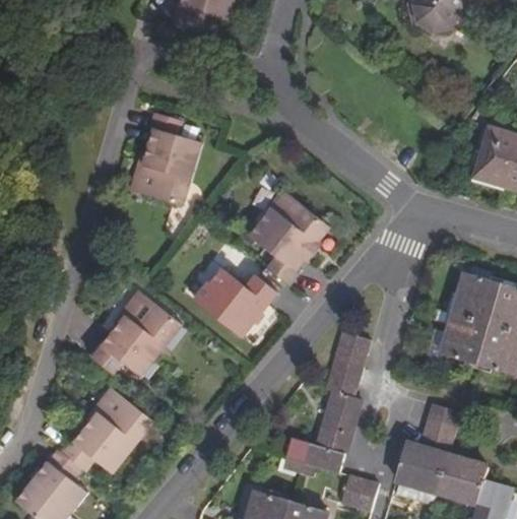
[(180,0),(178,6),(175,5),(171,20),(199,28),(203,14),(225,20),(232,0),(180,0)]
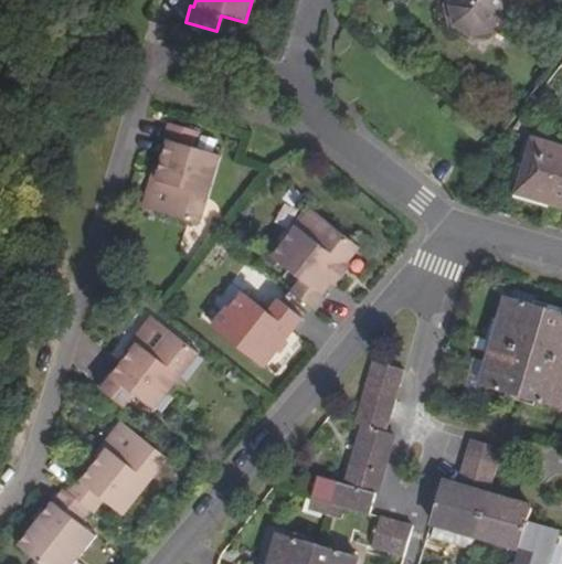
[(470,33),(489,29),(506,0),(452,0),(449,4),(453,22),(470,33)]
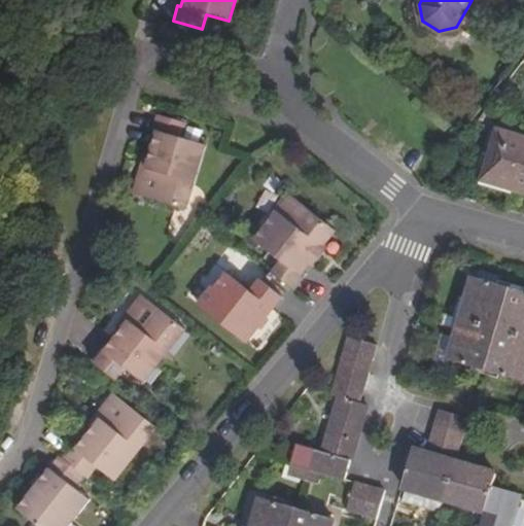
[(147,155),(136,196),(184,209),(202,145),(178,138),(183,123),(153,114),(148,133),(153,134),(147,155)]
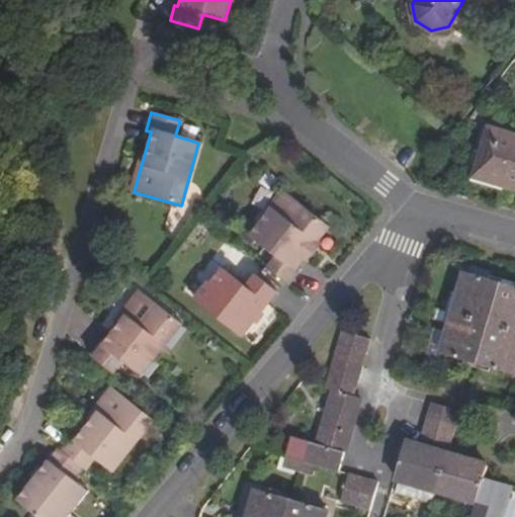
[(473,176),(514,188),(514,135),(488,126),(473,176)]
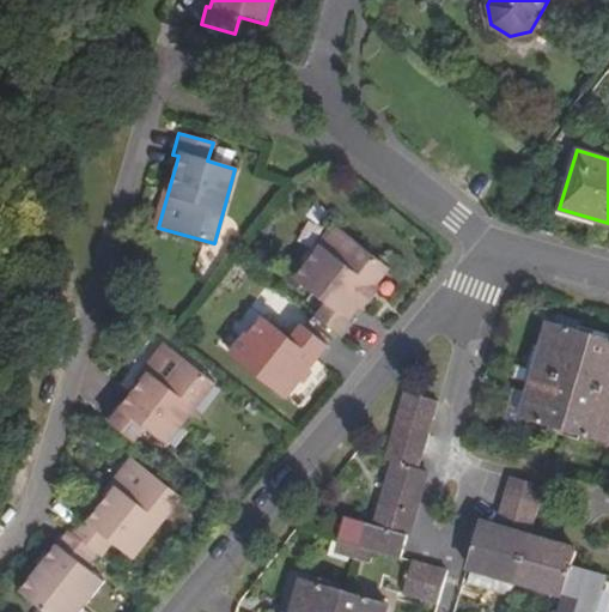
[(150,225),(158,228),(171,181),(163,177),(150,225)]
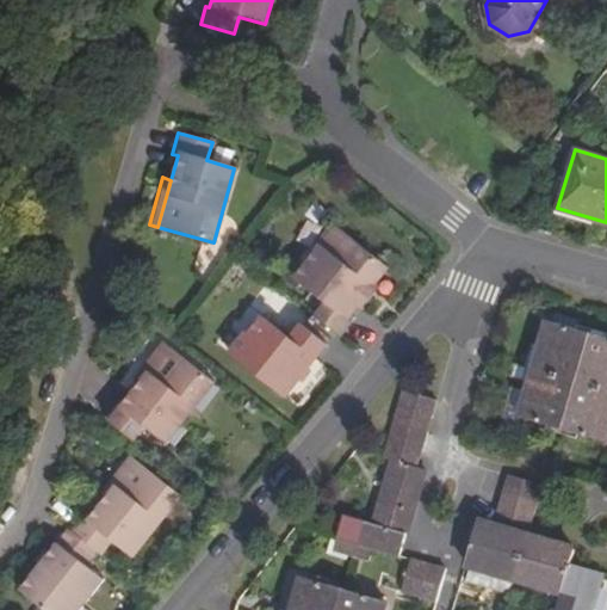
[(323,303),(313,316),(338,338),(350,321),(346,318),(358,305),(373,283),(386,267),(330,222),(315,241),(319,245),(291,277),(323,303)]
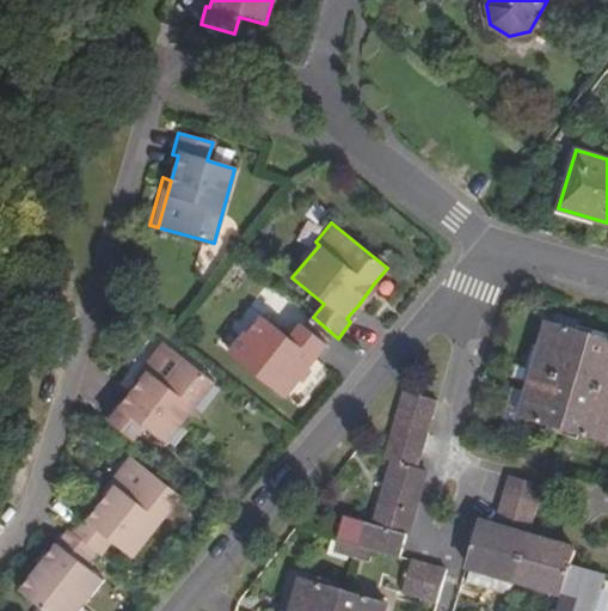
[(374,283),(358,305),(362,309),(379,287),(374,283)]
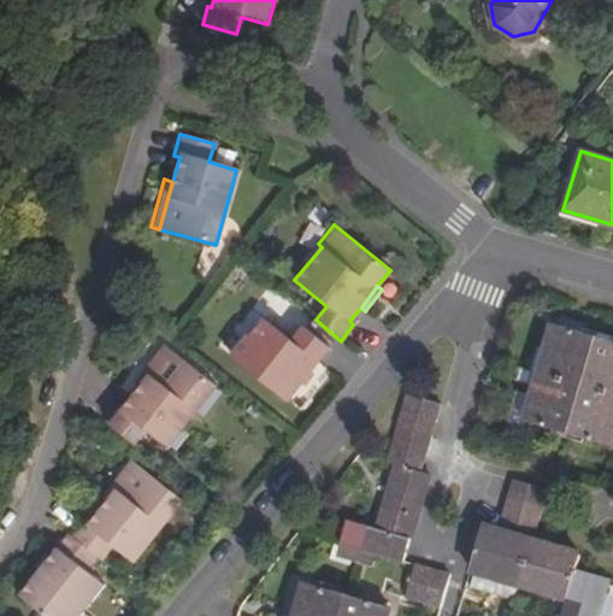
[(217,344),(230,355),(260,318),(247,308),(217,344)]
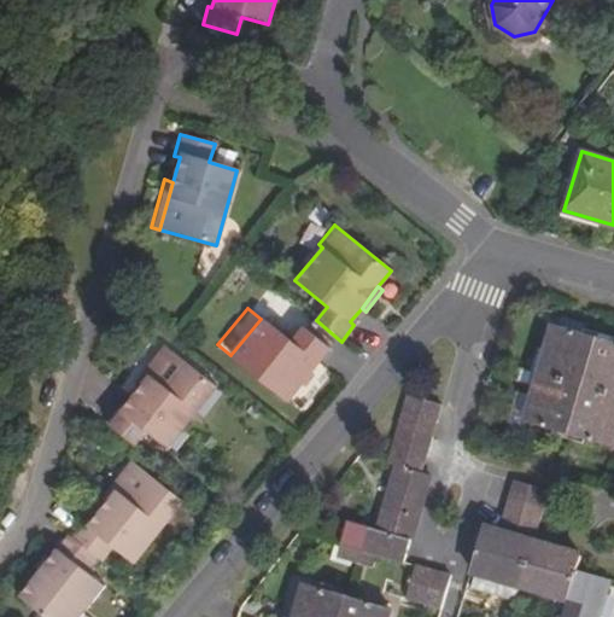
[(234,358),(288,401),(331,350),(304,330),(293,342),(267,320),(251,339),(249,337),(234,358)]
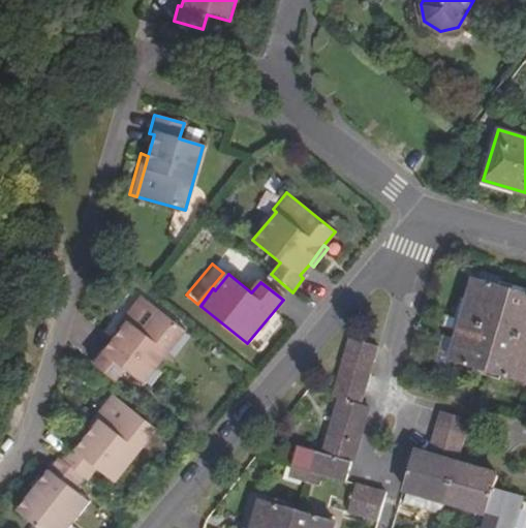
[(525,377),(525,292),(472,277),(459,317),(452,315),(446,337),(452,339),(447,359),(525,381),(525,377)]
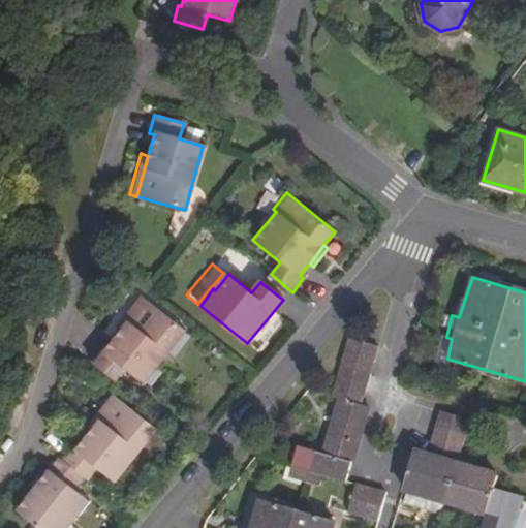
[(120,331),(146,299),(141,296),(115,327),(120,331)]
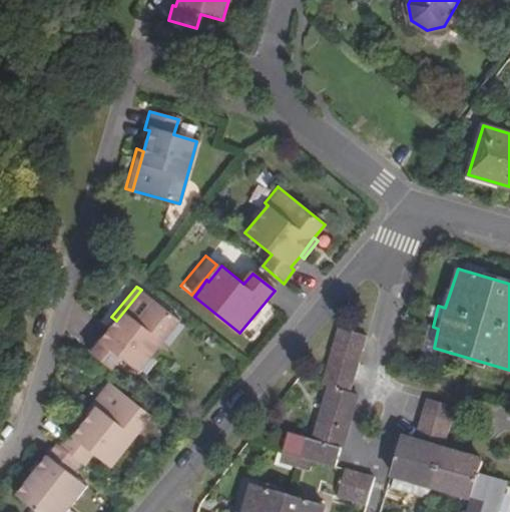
[(99,337),(89,350),(112,369),(122,358),(138,371),(179,321),(141,290),(116,321),(101,340),(99,337)]
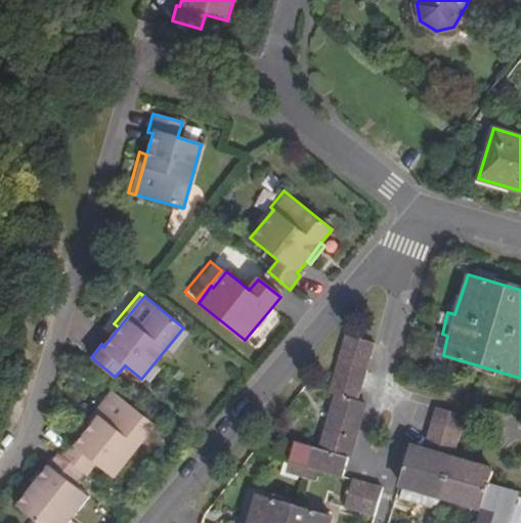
[(356,398),(372,343),(343,335),(327,390),(333,393),(315,446),(301,443),(295,461),(342,476),(347,456),(350,456),(366,401),(356,398)]
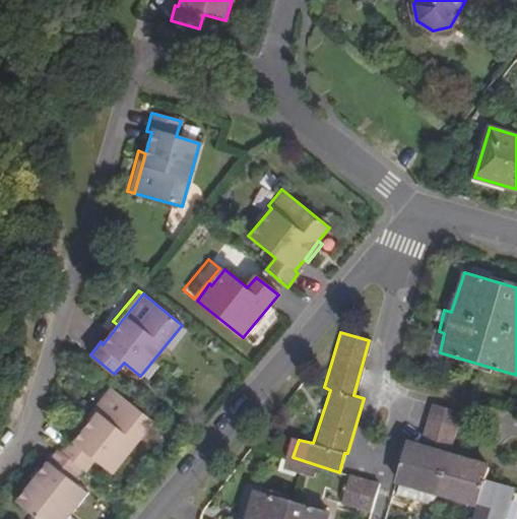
[(92,425),(117,393),(112,388),(86,419),(92,425)]
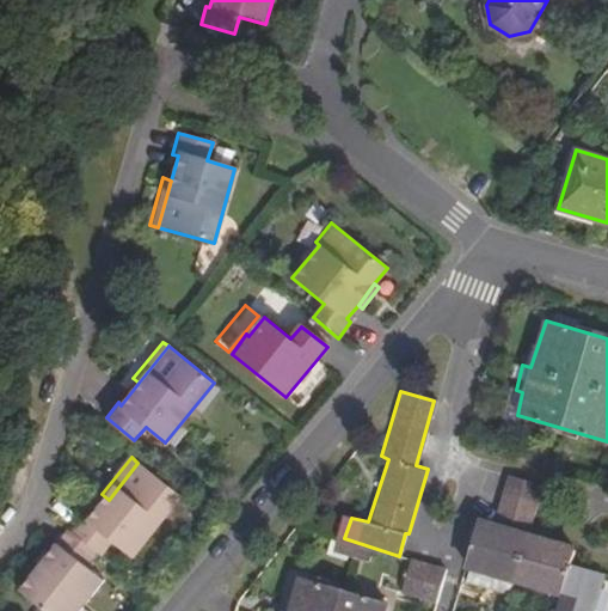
[(99,554),(103,556),(115,542),(134,557),(182,499),(137,463),(109,500),(92,521),(87,519),(75,535),(99,554)]
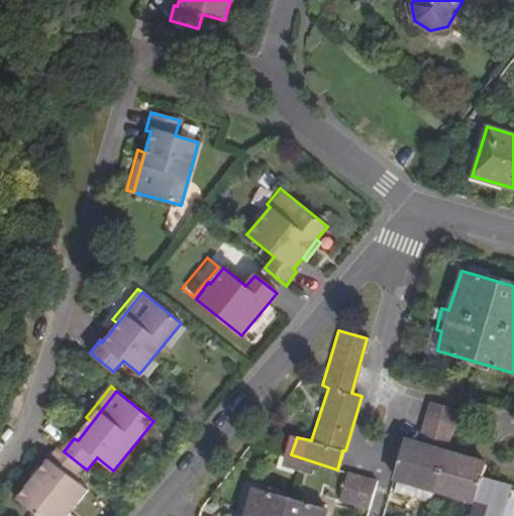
[(457,410),(428,401),(416,439),(406,436),(391,485),(389,493),(393,496),(390,509),(411,515),(423,515),(429,491),(472,503),(467,515),(500,515),(510,485),(482,475),(486,461),(446,448),(457,410)]
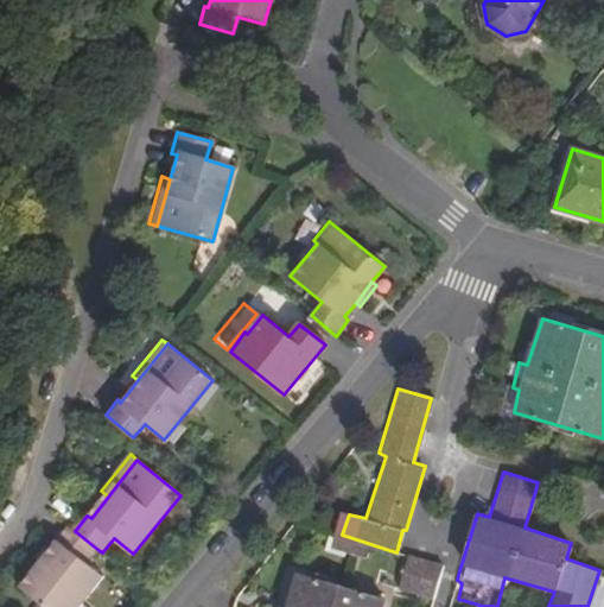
[(75,531),(71,529),(50,555),(42,566),(21,589),(44,606),(81,606),(106,576),(88,563),(99,550),(75,531)]
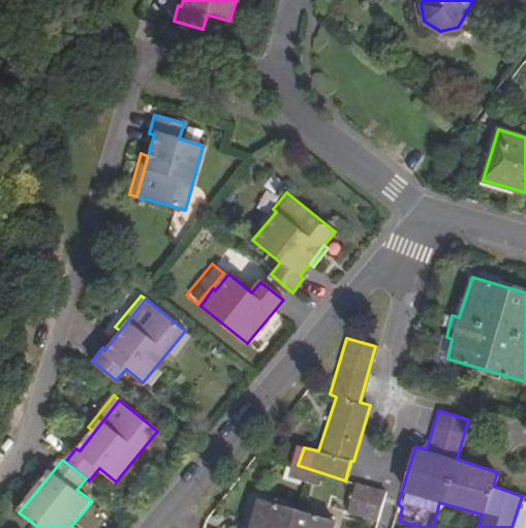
[(36,492),(43,483),(39,478),(32,488),(36,492)]
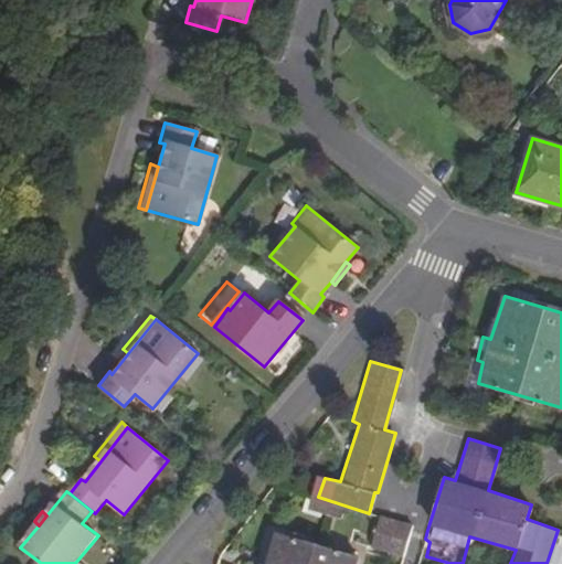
[(402,556),(411,524),(379,515),(370,546),(402,556)]
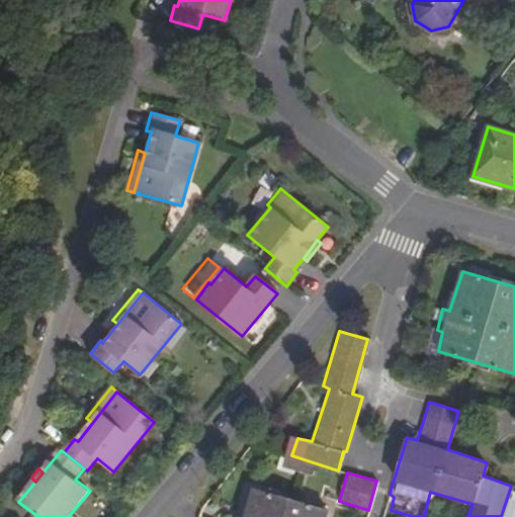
[(326,516),(329,510),(252,487),(242,516),(326,516)]
